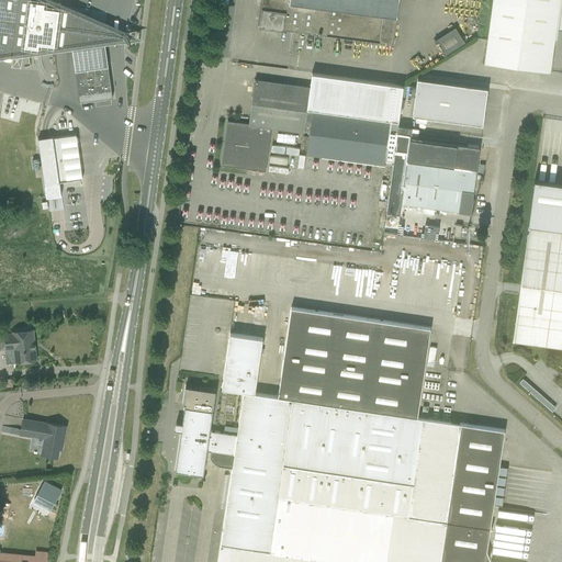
[(107,47),(145,43),(44,0),(0,0),(0,62),(72,52),(107,47)]
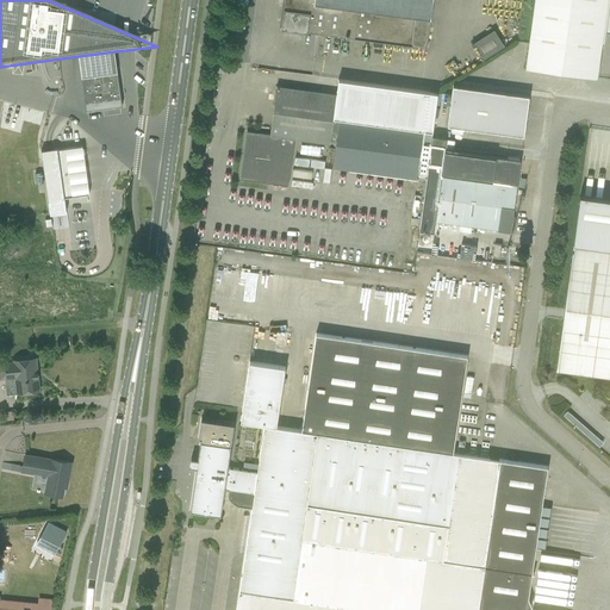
[(433,0),(286,0),(285,10),(284,10),(281,29),(282,29),(282,27),(427,47),(433,0)]
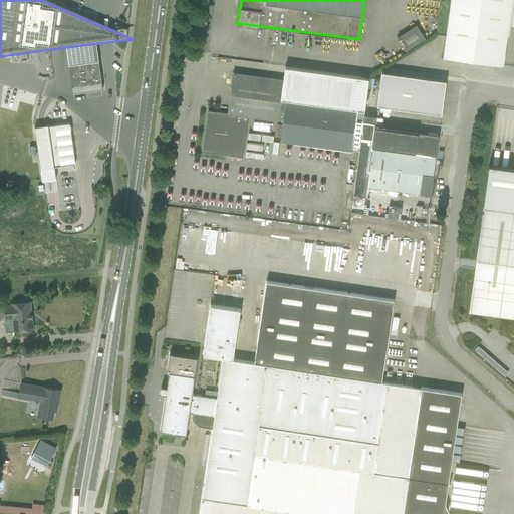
[(512,0),(451,0),(445,47),(443,57),(503,65),(503,64),(504,55),(507,35),(508,27),(511,12),(512,0)]
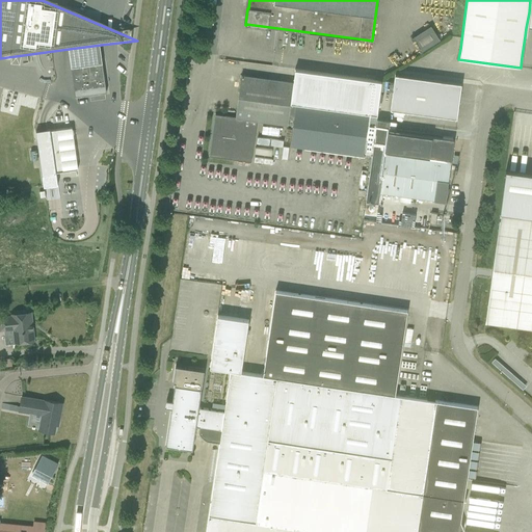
[(422,50),(440,40),(430,25),(413,35),(422,50)]
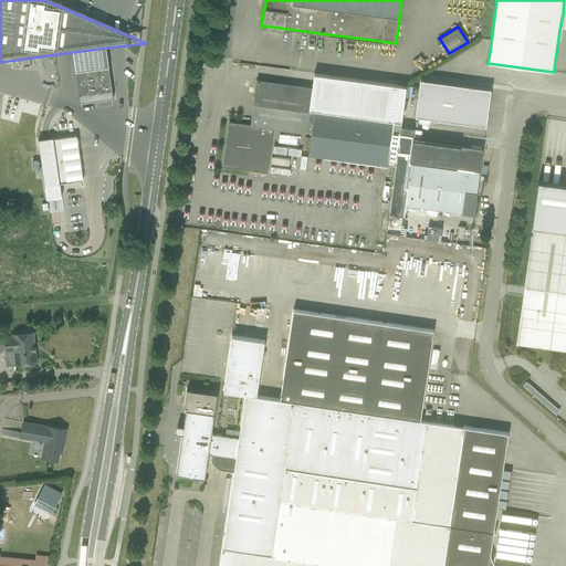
[(75,70),(80,96),(113,92),(109,65),(75,70)]
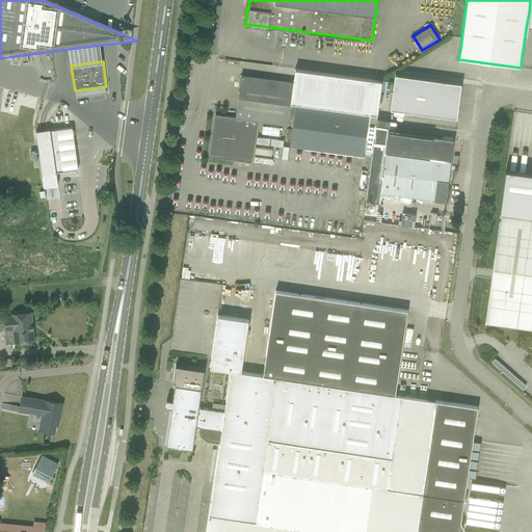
[(294,82),(241,75),(236,116),(215,114),(210,156),(253,161),(258,121),(293,125),(291,145),(364,155),(369,112),(291,102),(294,82)]
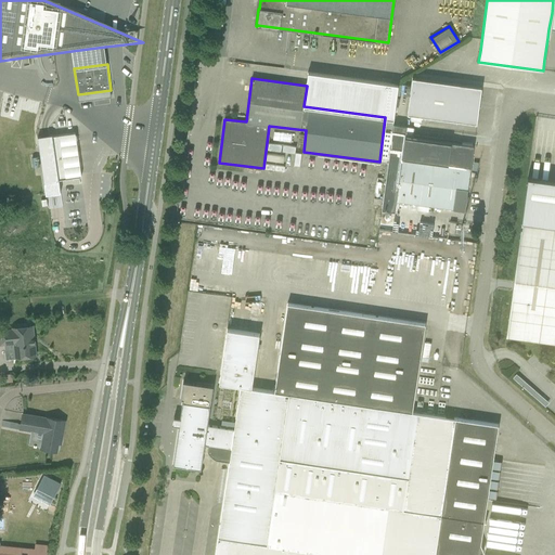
[(477,124),(481,87),(412,78),(408,114),(477,124)]
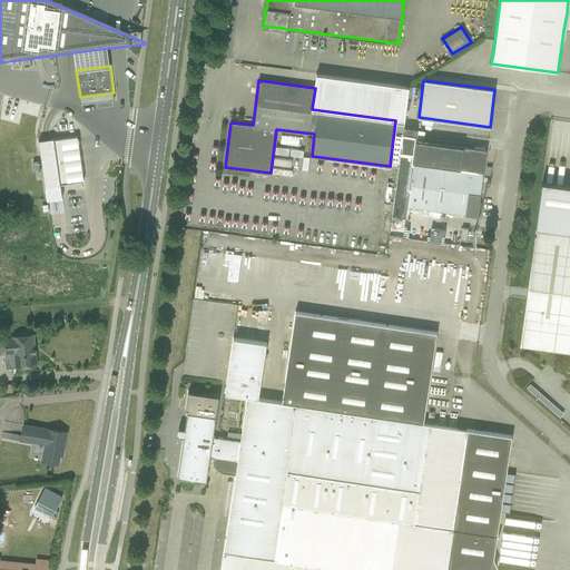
[(408,207),(478,216),(487,150),(416,140),(418,129),(404,127),(392,215),(405,217),(408,207)]
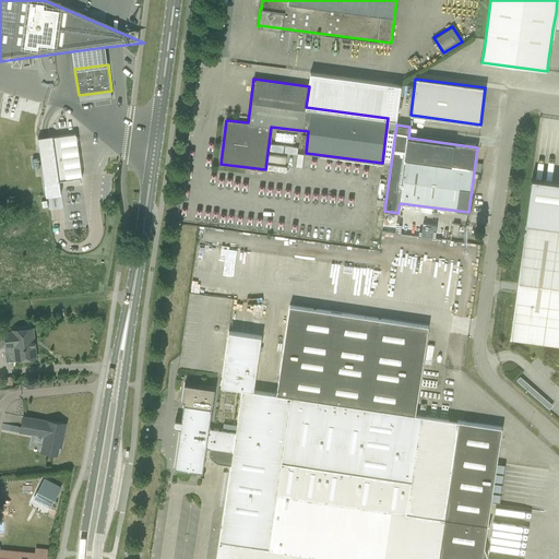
[(68,180),(61,137),(54,138),(52,135),(46,137),(38,138),(45,185),(52,183),(60,182),(59,181),(68,180)]
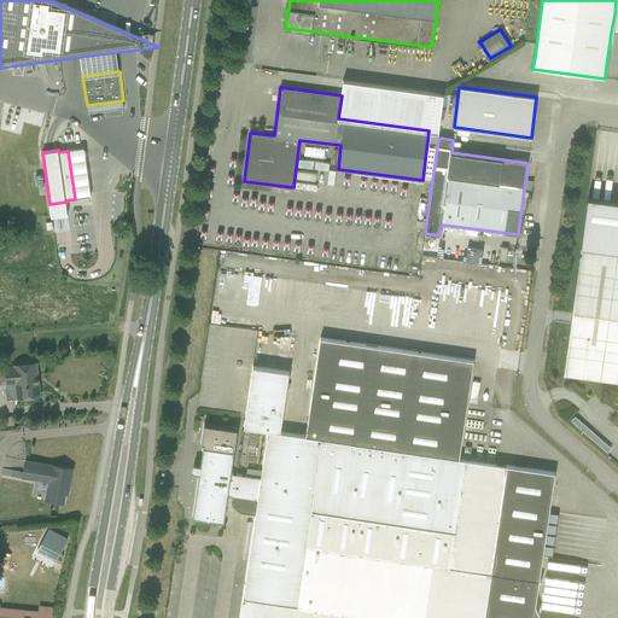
[(564,373),(576,374),(617,380),(617,202),(588,198),(581,248),(564,373)]
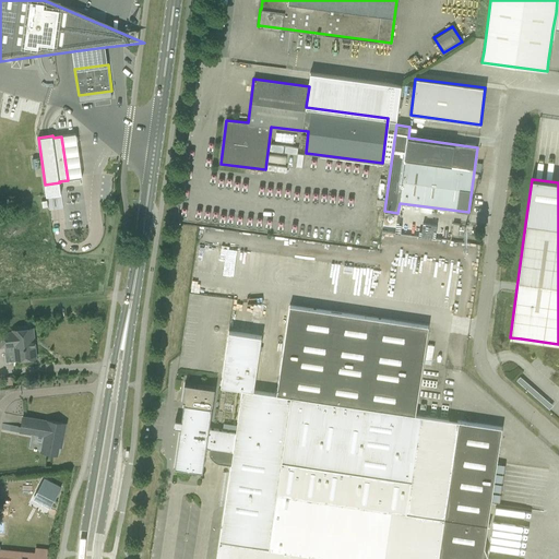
[(483,558),(483,556),(487,555),(484,547),(502,427),(415,415),(428,325),(289,306),(276,394),(253,390),(262,336),(229,331),(221,385),(242,389),(236,431),(210,428),(216,389),(187,384),(183,404),(185,404),(175,467),(203,472),(206,448),(210,449),(210,454),(212,459),(216,462),(218,463),(222,464),(232,465),(216,558),(483,558)]
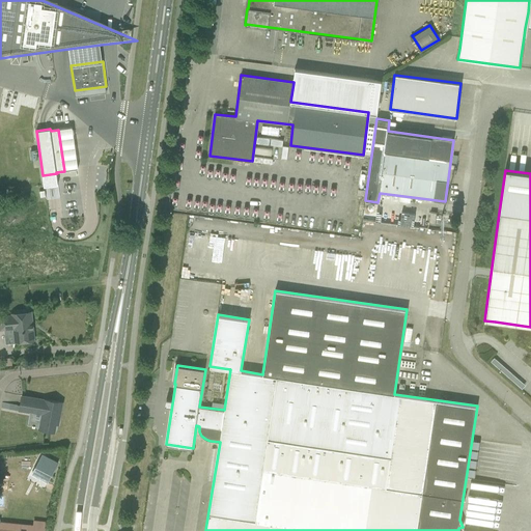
[(16,343),(35,340),(32,311),(12,314),(12,315),(0,316),(0,323),(1,331),(14,329),(16,343)]
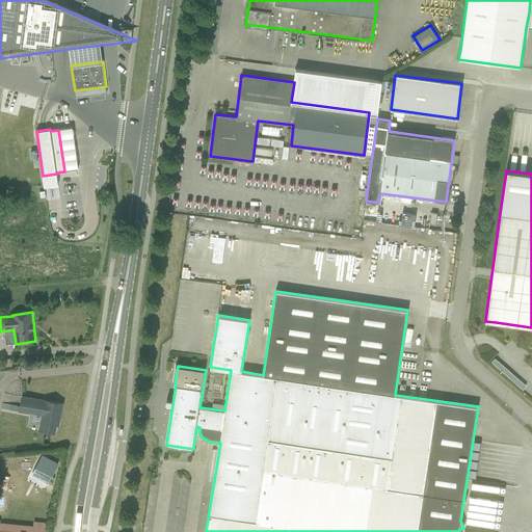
[(11,358),(3,360),(4,367),(12,366),(11,358)]
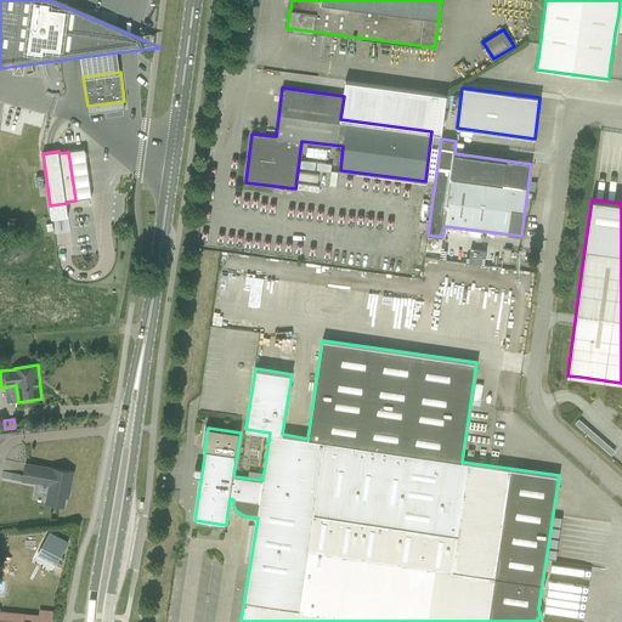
[(541,447),(546,444),(522,422),(518,427),(541,447)]
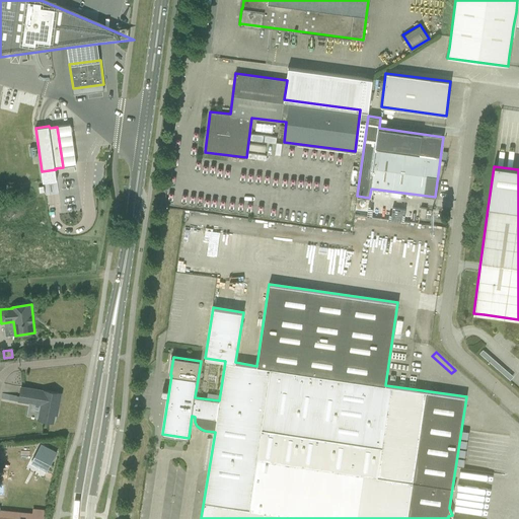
[(38,420),(53,422),(56,410),(58,410),(61,393),(43,389),(43,391),(22,387),(19,401),(41,405),(38,420)]
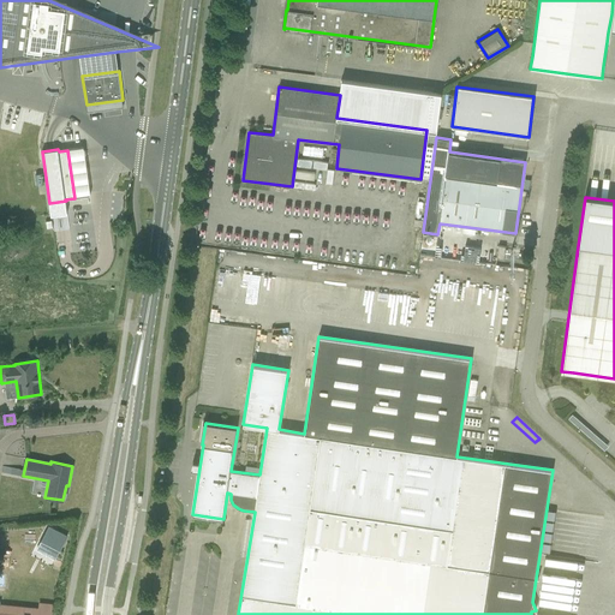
[(41,542),(60,551),(69,536),(49,526),(41,542)]
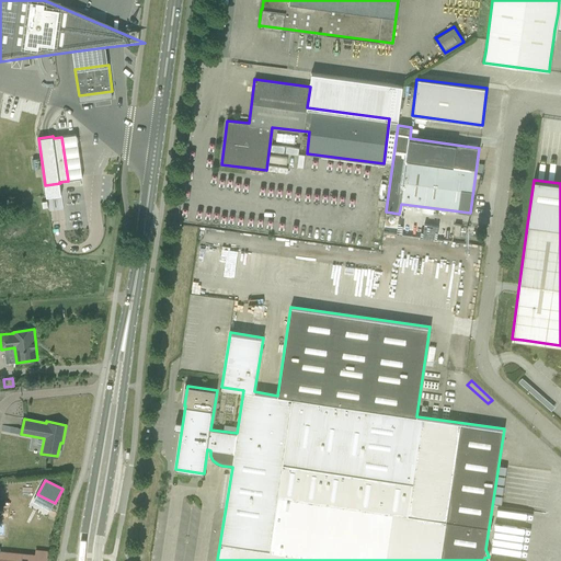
[(0,560),(26,560),(0,558),(0,550),(0,549),(0,548),(0,560)]
